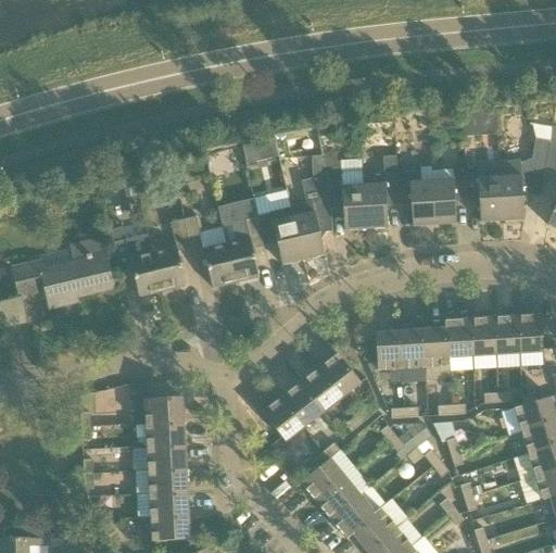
[(545,170),(551,139),(535,136),(530,166),(545,170)]
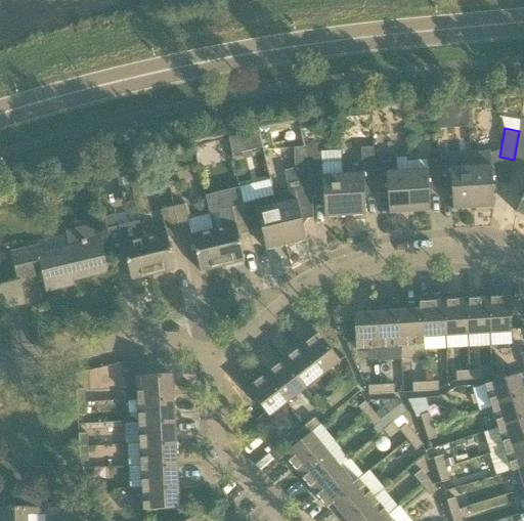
[(232,137),(235,150),(264,144),(261,131),(232,137)]
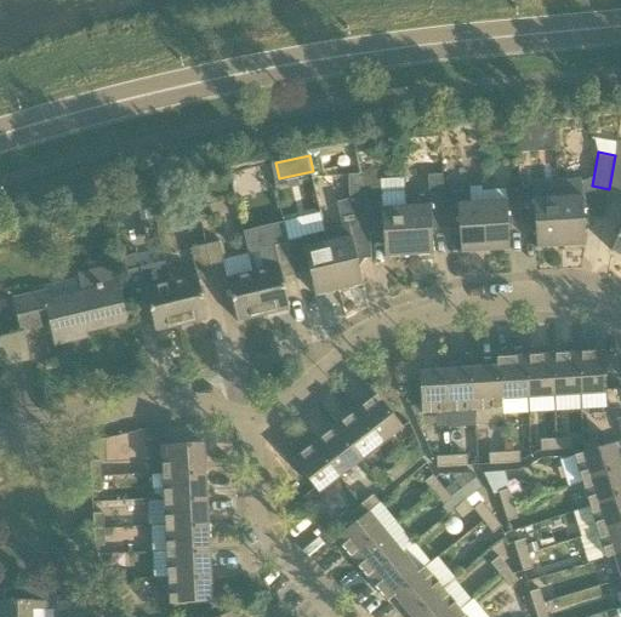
[(620,155),(615,155),(609,189),(620,190),(620,155)]
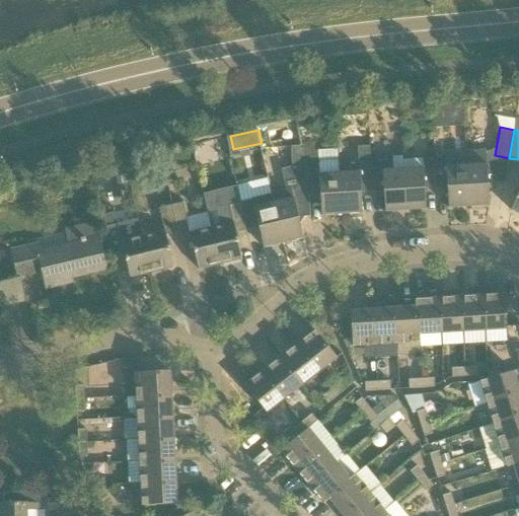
[(343,212),(340,171),(340,158),(318,159),(317,150),(314,150),(313,140),(302,141),(307,163),(309,193),(320,193),(322,214),(343,212)]
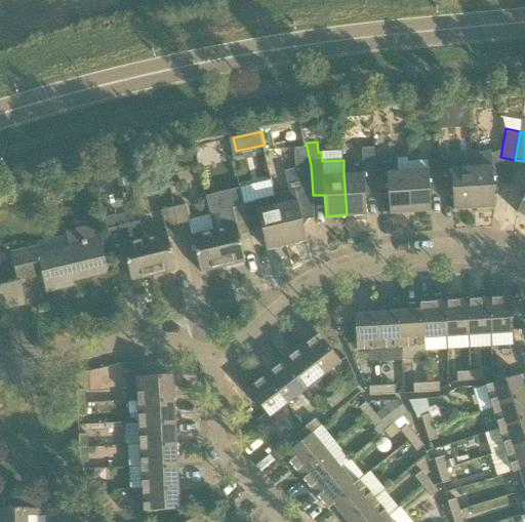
[(311,165),(306,143),(306,146),(294,147),(295,166),(299,166),(301,196),(313,195),(311,165)]
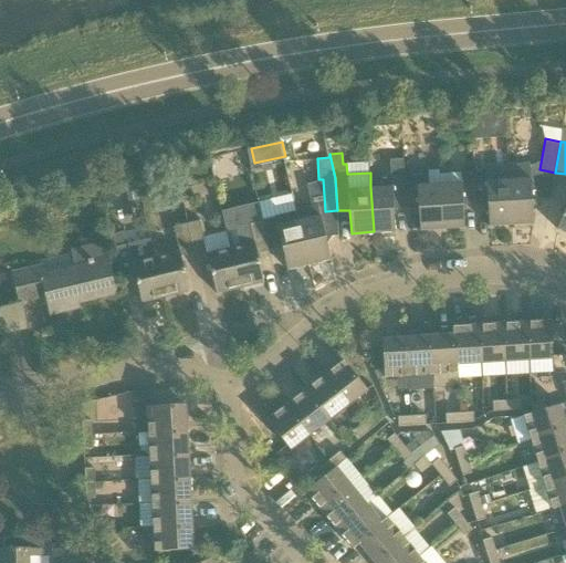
[(405,175),(404,175),(402,157),(390,158),(391,176),(381,176),(381,186),(370,187),(374,231),(396,230),(395,207),(407,207),(405,175)]
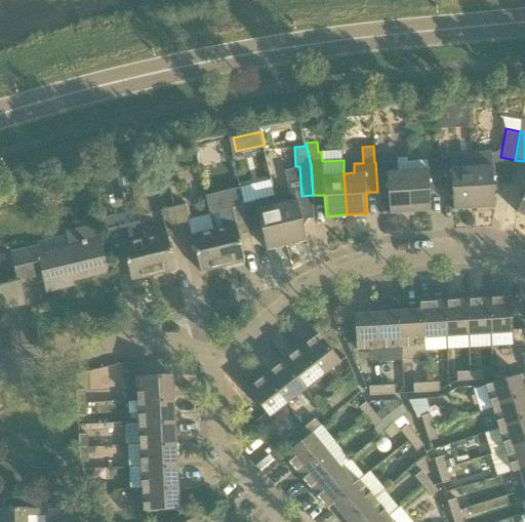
[(495,206),(494,182),(492,149),(471,150),(475,207),(495,206)]
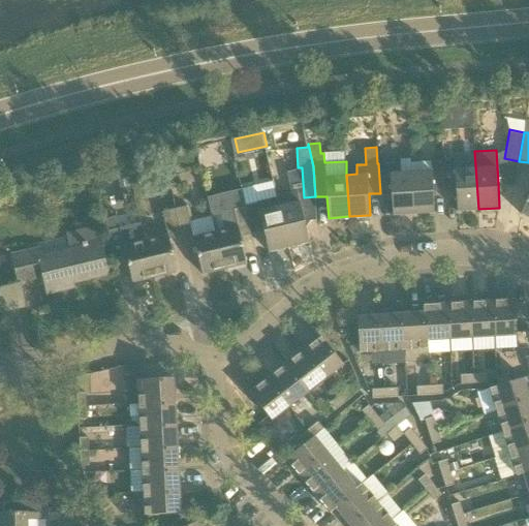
[(442,156),(442,160),(443,160),(444,189),(457,188),(458,210),(478,209),(474,151),(454,153),(454,155),(442,156)]
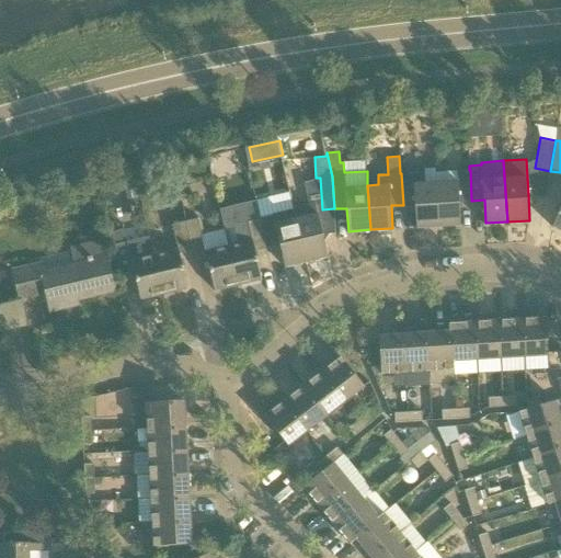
[(438,226),(435,171),(434,171),(434,167),(424,168),(424,172),(401,173),(403,205),(415,204),(416,227),(438,226)]
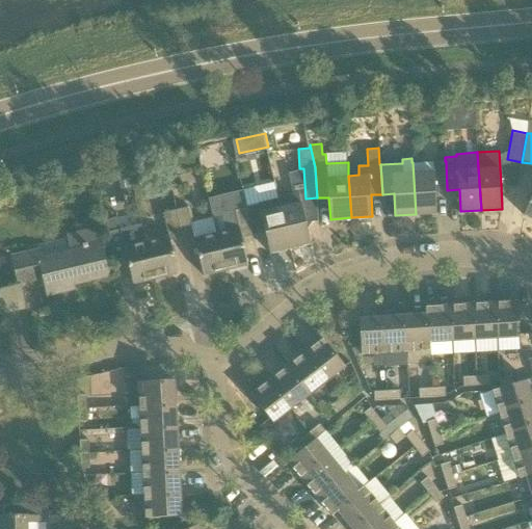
[(446,161),(445,161),(413,162),(416,214),(437,212),(435,191),(447,190),(446,161)]
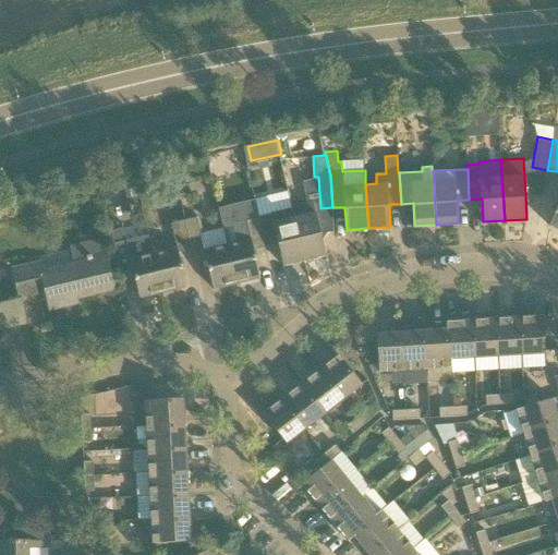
[(253,186),(238,190),(216,195),(228,243),(238,281),(261,276),(254,248),(266,245),(259,214),(253,186)]
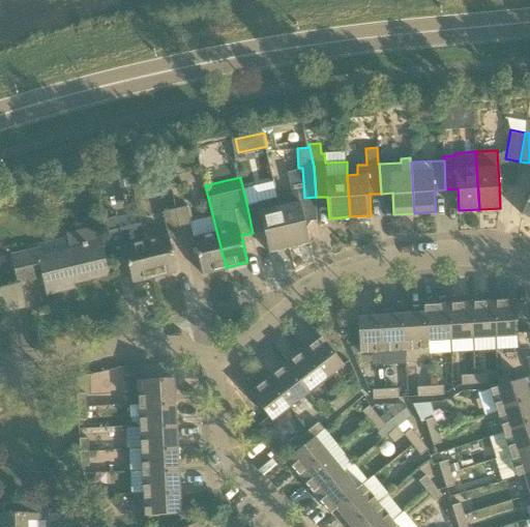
[(278,196),(290,245),(311,241),(298,192),(278,196)]
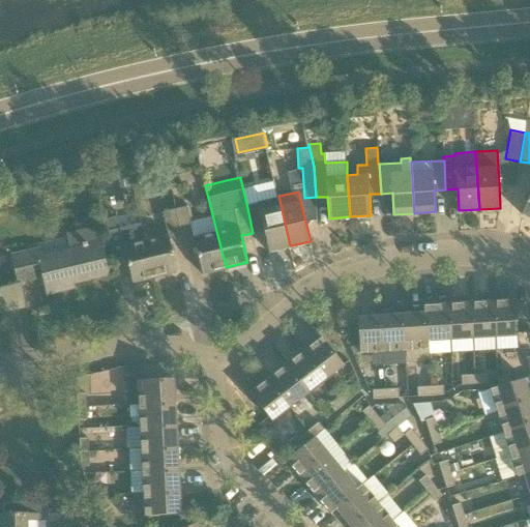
[(246,203),(253,233),(265,230),(269,251),(290,245),(278,196),(246,203)]
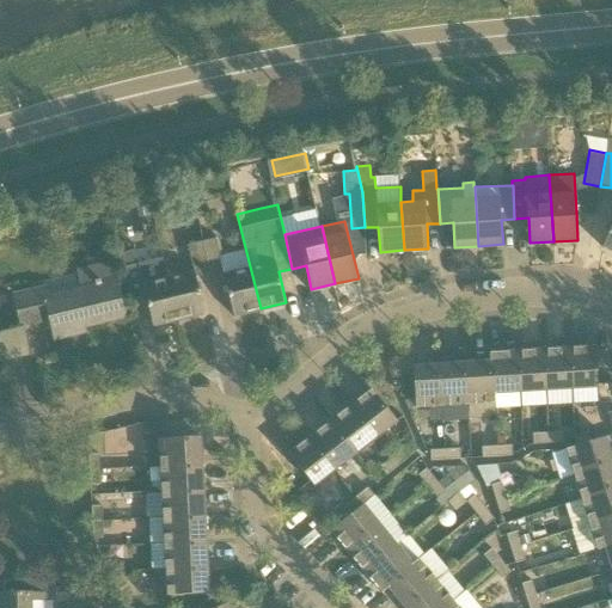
[(202,240),(209,271),(224,268),(216,237),(202,240)]
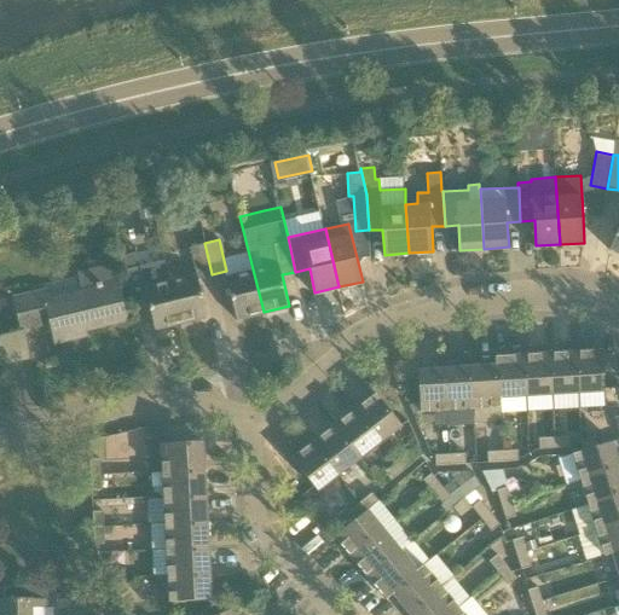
[(198,278),(212,274),(204,243),(190,245),(197,273),(171,279),(181,321),(207,315),(198,278)]
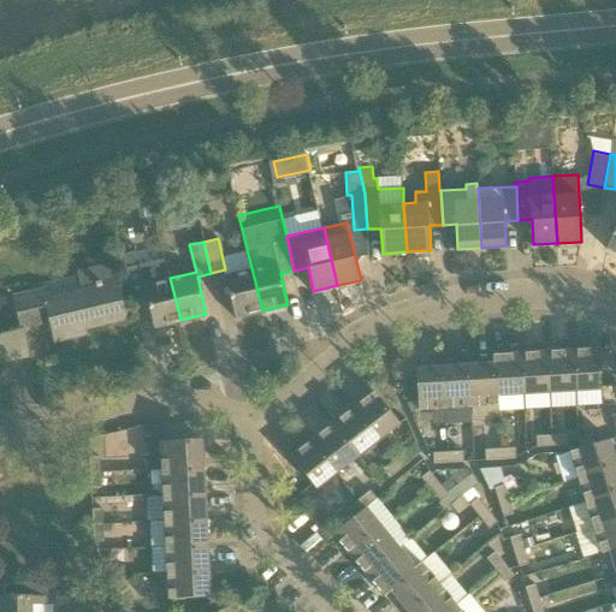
[(84,286),(46,295),(45,289),(15,296),(22,327),(51,320),(55,339),(77,334),(76,330),(126,318),(113,263),(81,271),(84,286)]
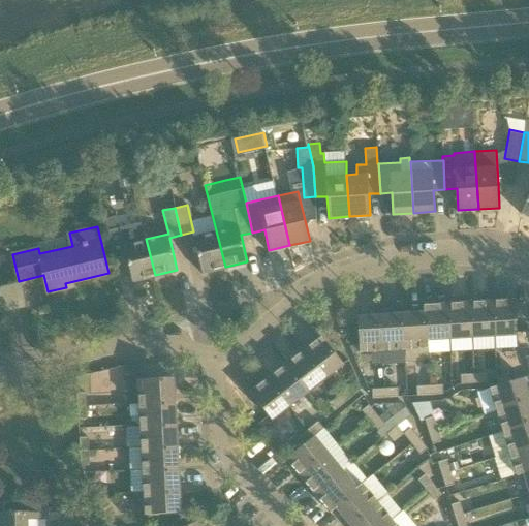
[(155,275),(146,239),(124,244),(120,226),(109,229),(115,256),(126,254),(132,281),(155,275)]
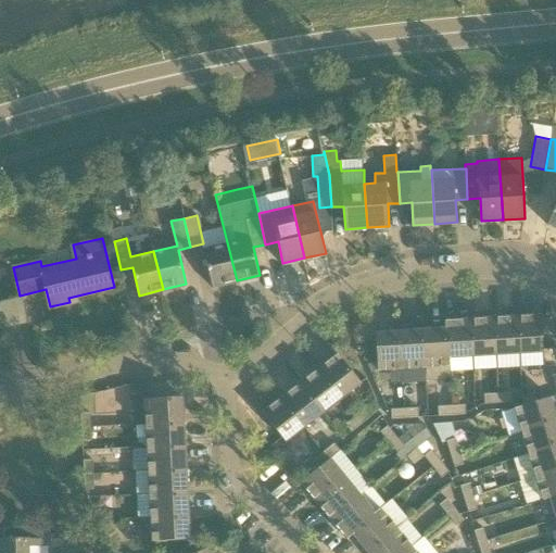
[(213,286),(237,280),(227,242),(204,248),(213,286)]
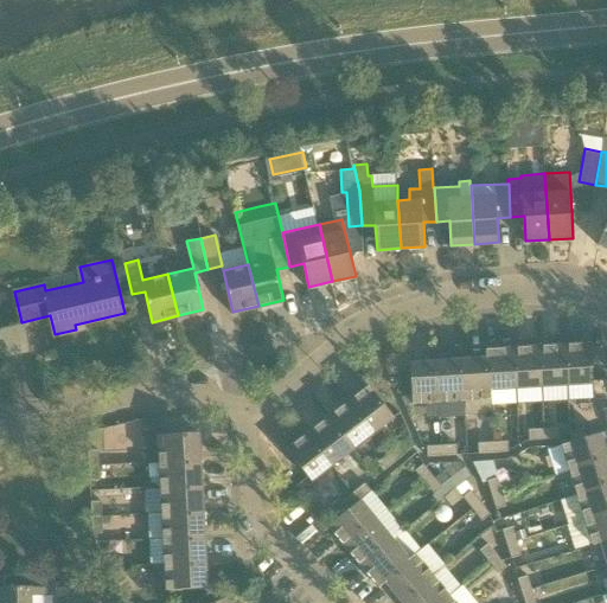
[(593,383),(593,379),(590,341),(564,344),(567,384),(593,383)]
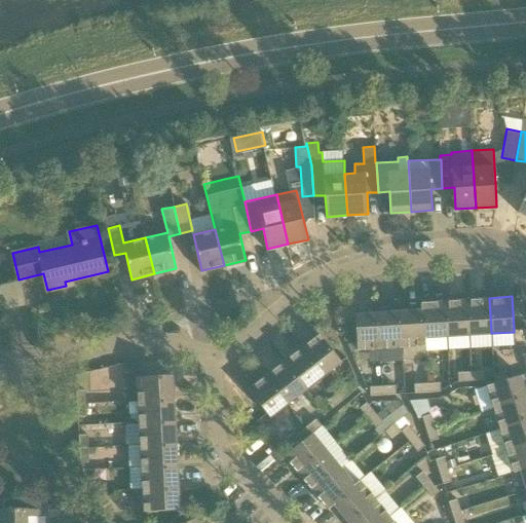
[(468,334),(491,333),(489,298),(466,299),(468,334)]
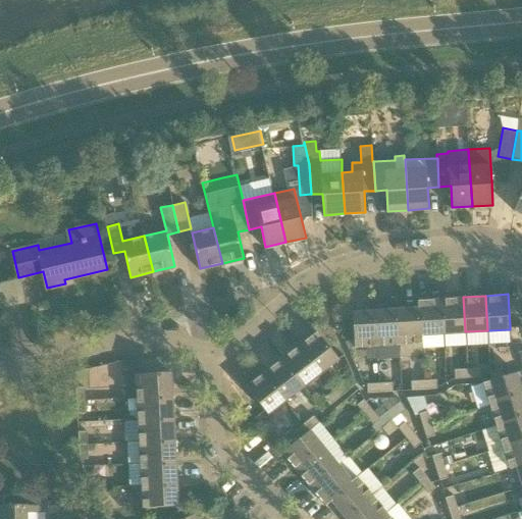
[(444,332),(465,331),(463,297),(441,298),(444,332)]
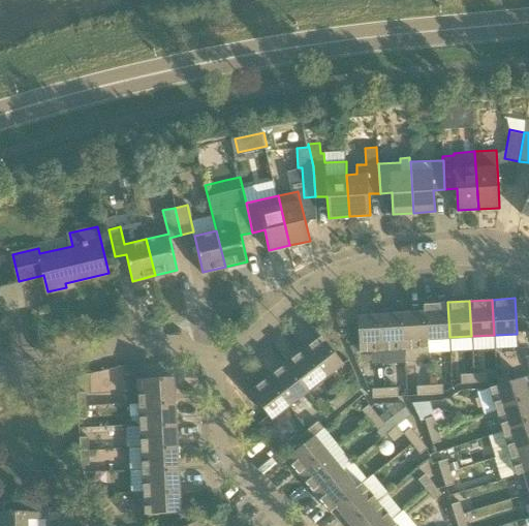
[(427,339),(428,339),(449,337),(447,302),(424,304),(424,311),(426,311),(427,339)]
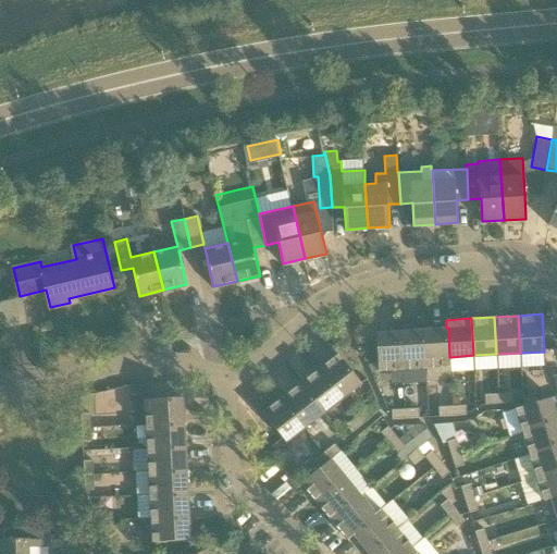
[(452,365),(450,357),(449,357),(448,328),(446,328),(424,329),(426,367),(452,365)]
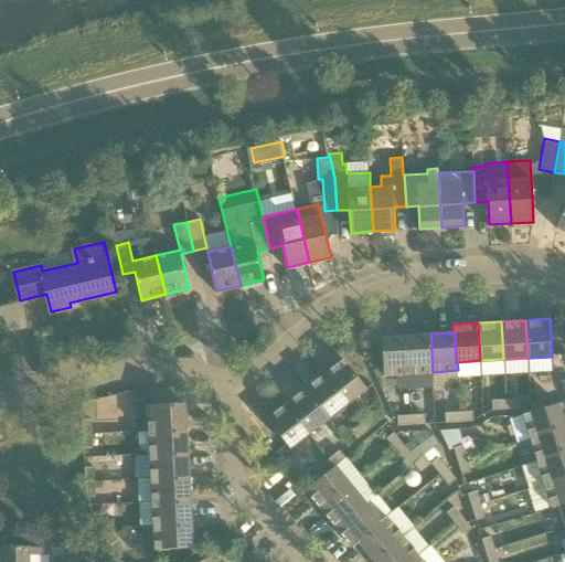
[(409,373),(433,372),(430,333),(406,336),(409,373)]
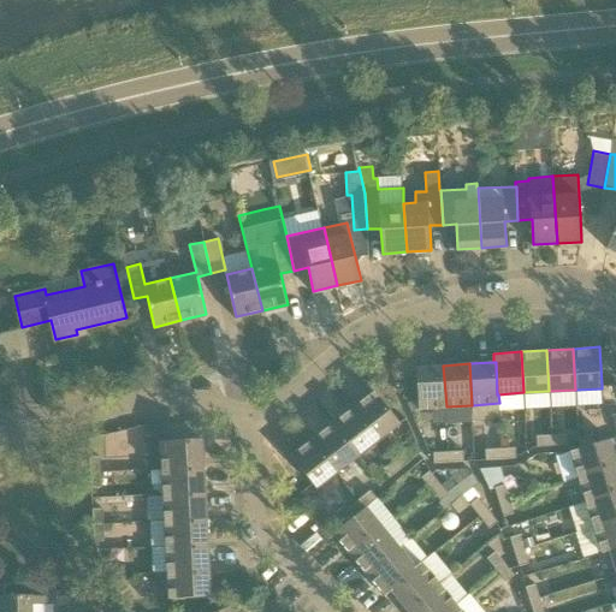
[(419,408),(446,406),(443,366),(416,367),(419,408)]
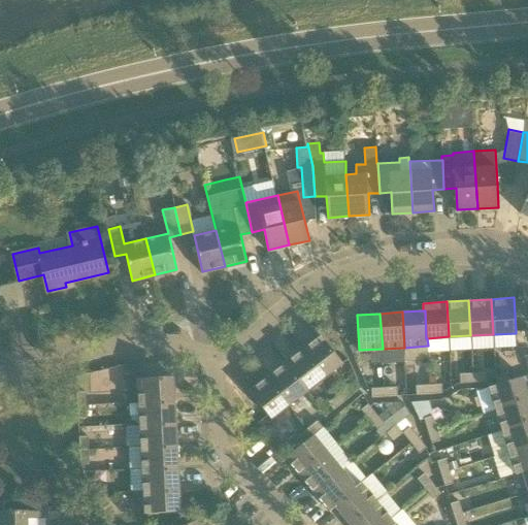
[(303,349),(325,376),(343,362),(321,334),(303,349)]
